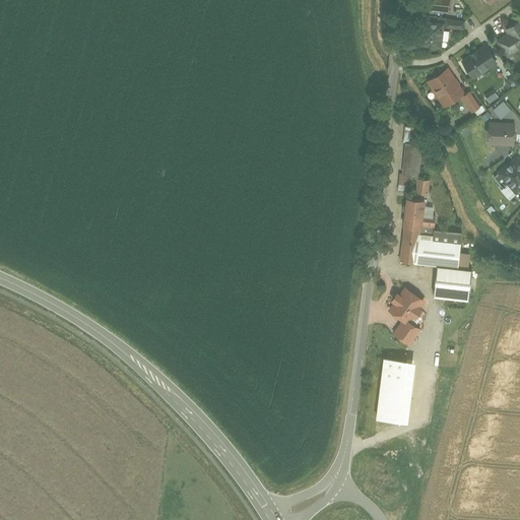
[(428,0),(427,13),(449,15),(450,0),(428,0)]
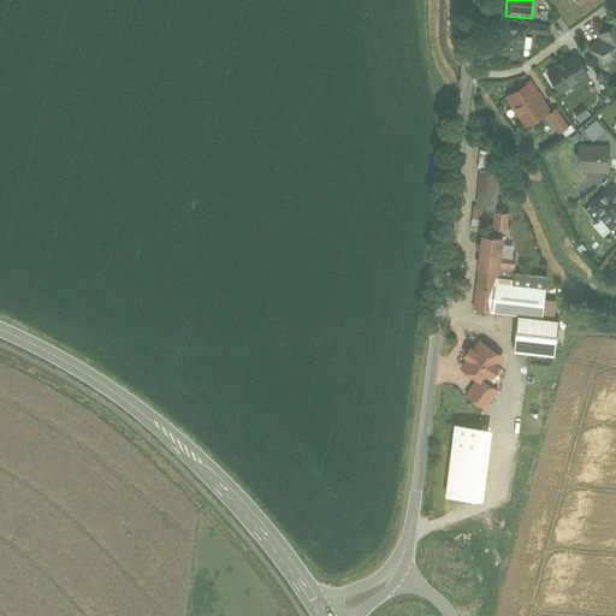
[(587,48),(602,71),(615,61),(615,24),(599,36),(602,40),(587,48)]
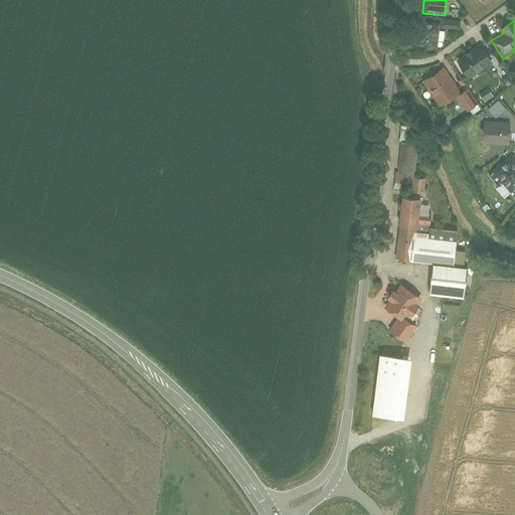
[(416,48),(439,50),(441,25),(418,22),(416,48)]
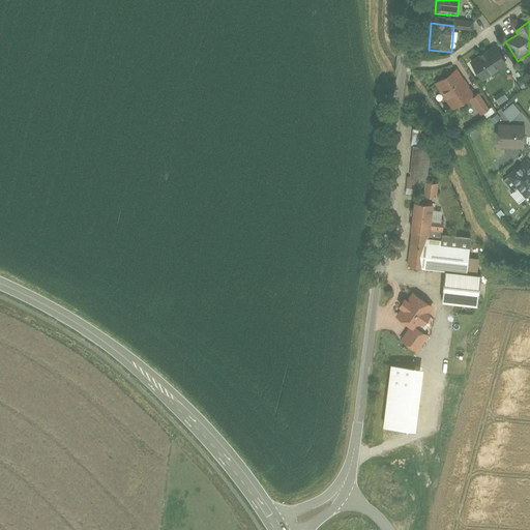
[(482,82),(507,66),(495,48),(471,63),(482,82)]
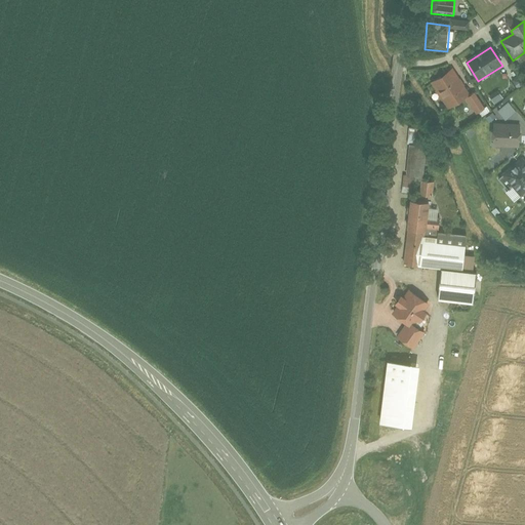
[(471,96),(453,70),(432,84),(449,111),(471,96)]
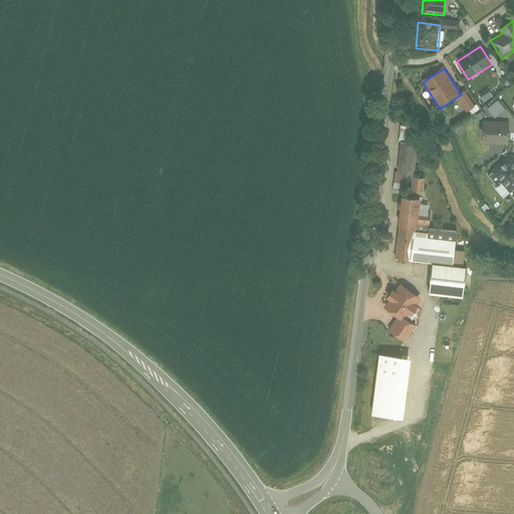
[(485,101),(494,95),(491,90),(482,96),(485,101)]
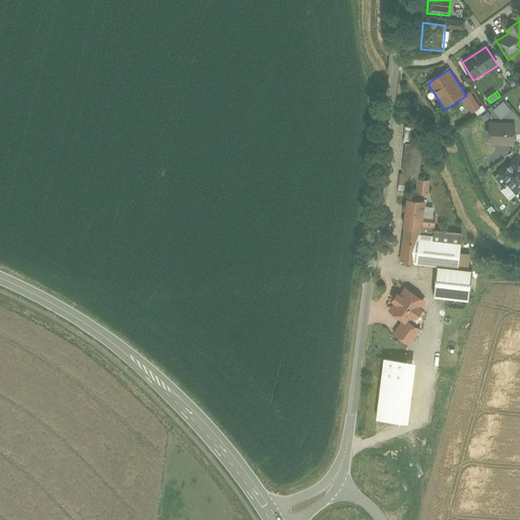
[(502,118),(513,109),(505,100),(494,109),(502,118)]
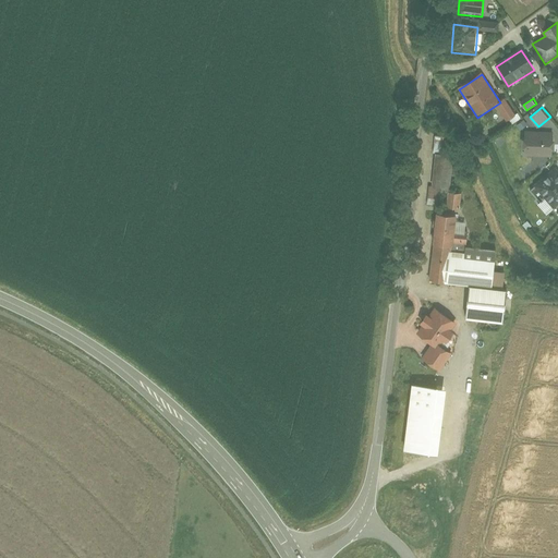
[(553,158),(554,133),(524,132),(523,157),(553,158)]
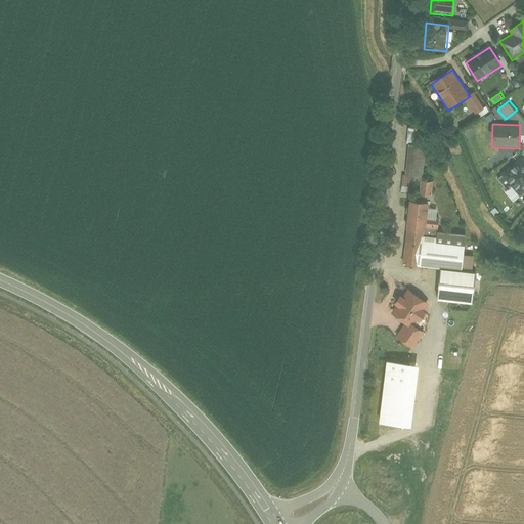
[(408,127),(404,191),(413,191),(415,180),(424,180),(426,145),(421,145),(422,128),(408,127)]
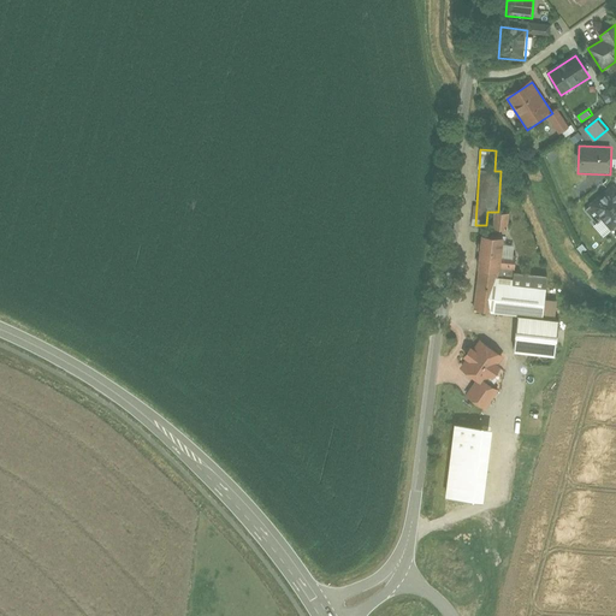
[(615,229),(615,188),(614,185),(590,206),(612,232),(615,229)]
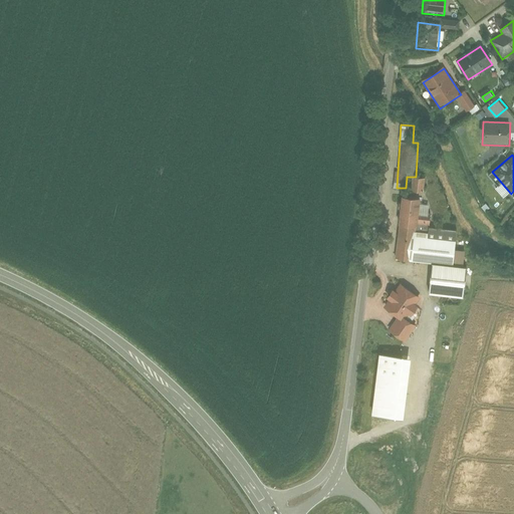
[(426,191),(426,177),(414,176),(413,191),(426,191)]
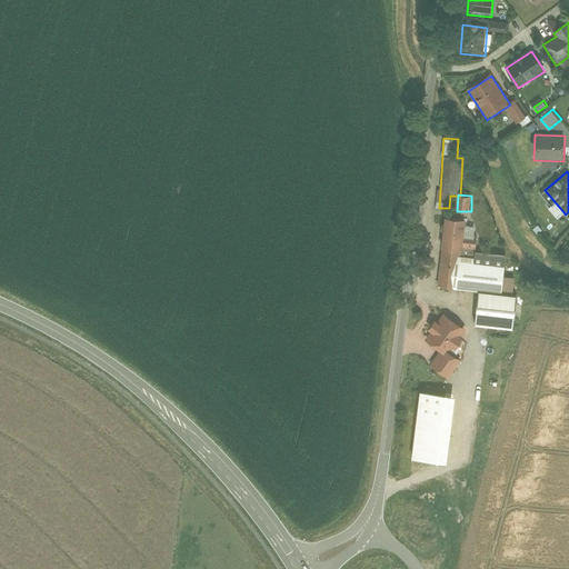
[(463,218),(447,216),(441,252),(458,255),(463,218)]
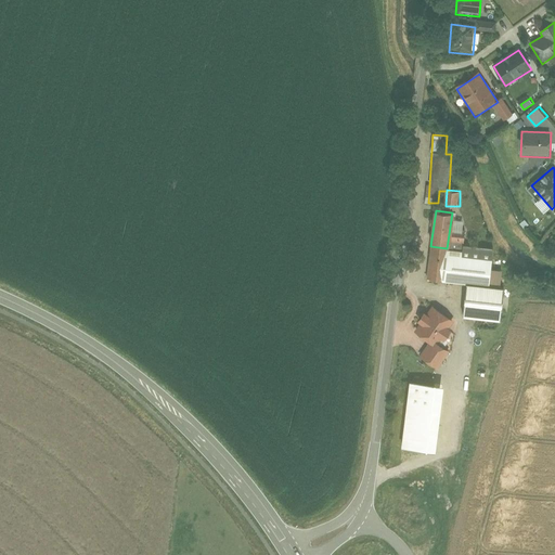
[(493,252),(451,247),(447,282),(490,286),(493,252)]
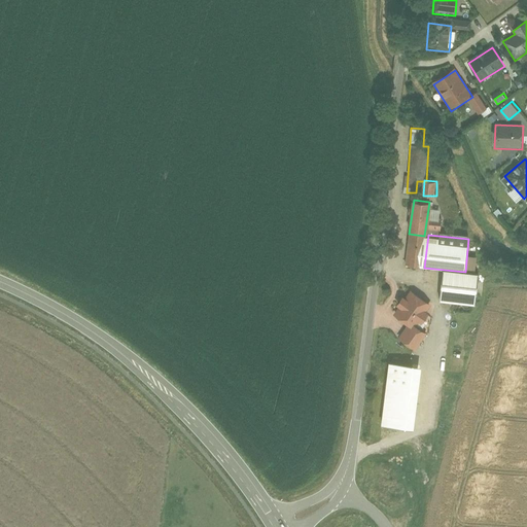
[(467,268),(477,269),(478,256),(468,255),(467,268)]
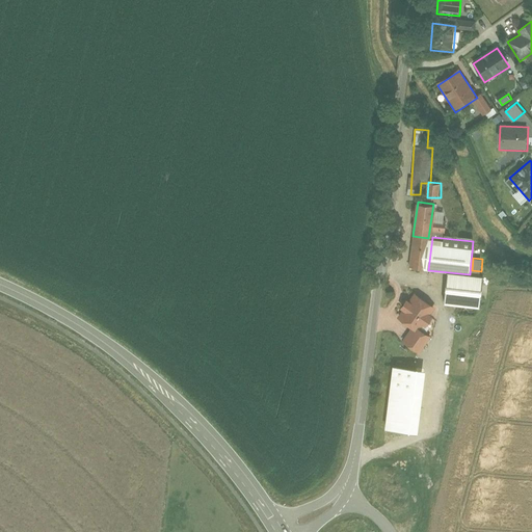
[(448,275),(445,306),(479,310),(482,280),(448,275)]
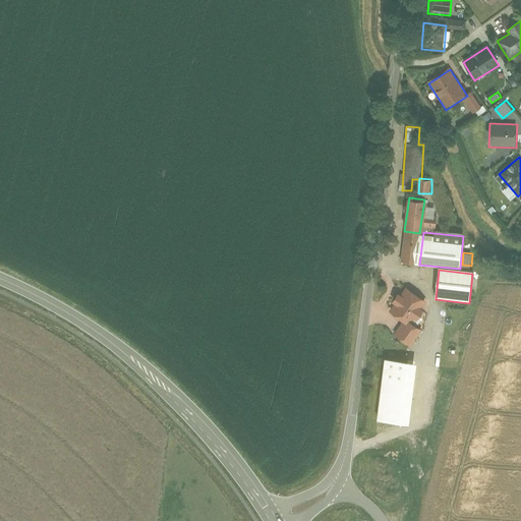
[(409,326),(425,304),(406,290),(390,312),(409,326)]
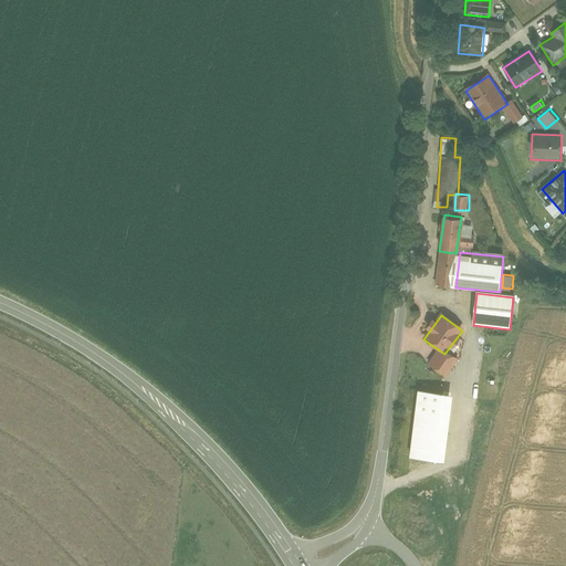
[(438,352),(428,366),(443,377),(453,363),(438,352)]
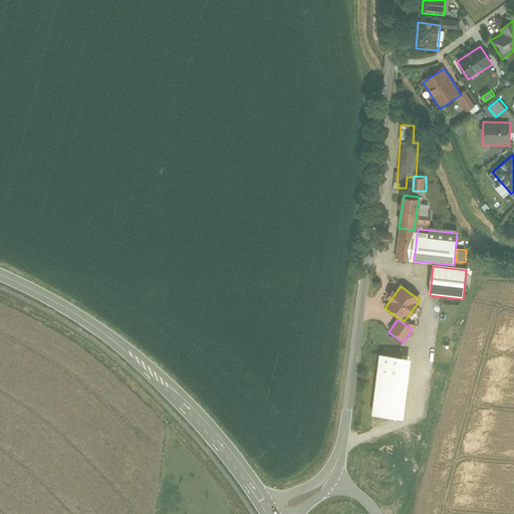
[(413,361),(380,357),(372,418),(405,422),(413,361)]
